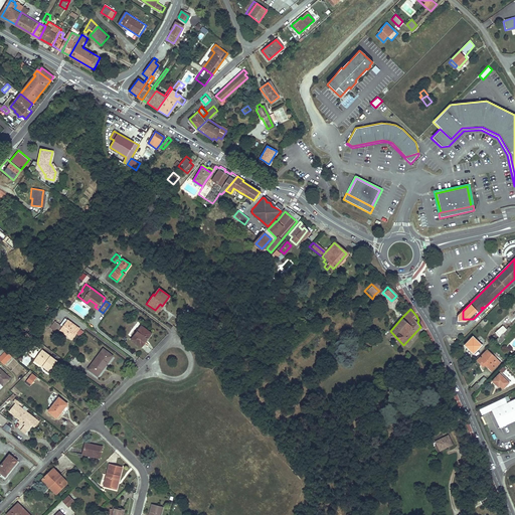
[(64,328),(68,321),(65,318),(60,325),(64,328)]
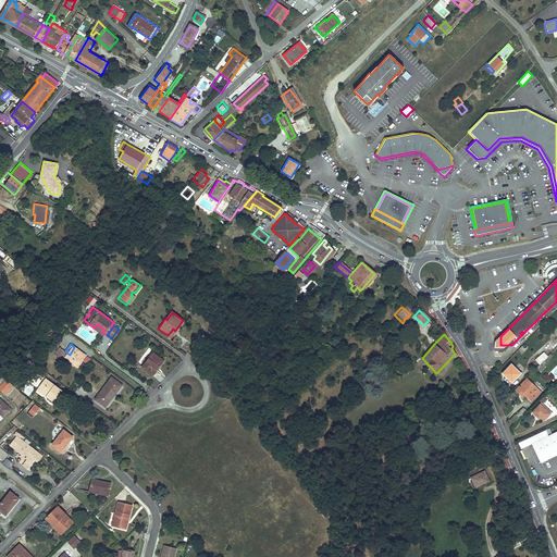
[(86,355),(74,347),(70,355),(65,351),(60,347),(54,355),(63,360),(65,357),(78,367),(83,360),(86,355)]
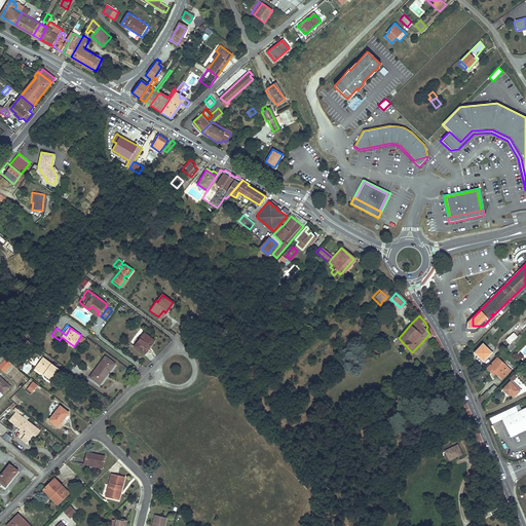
[(34,337),(28,332),(25,330),(21,336),(27,340),(32,343),(34,340),(33,339),(34,337)]
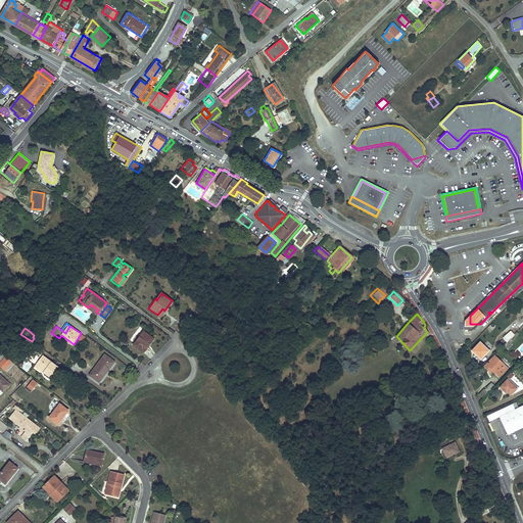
[(144,344),(150,336),(142,329),(131,343),(139,350),(144,344)]
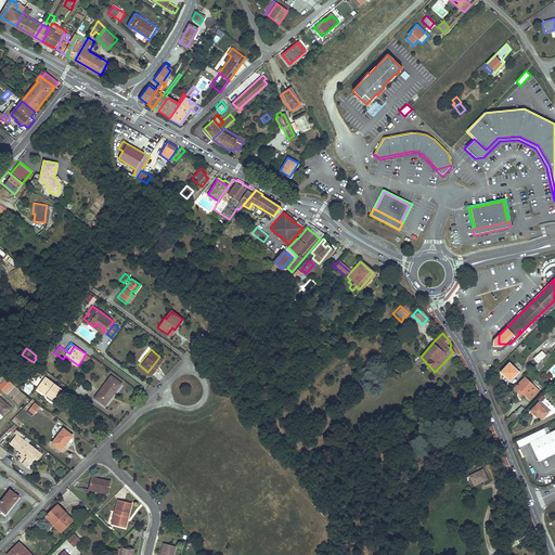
[(547,351),(538,362),(541,364),(551,355),(547,351)]
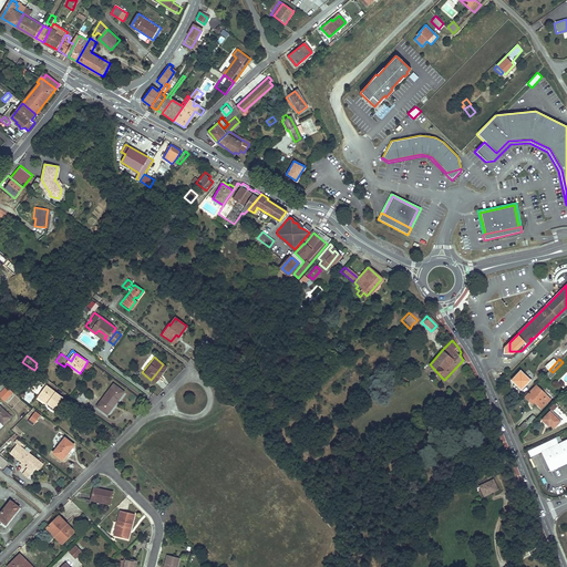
[(532,379),(522,369),(513,379),(522,388),(532,379)]
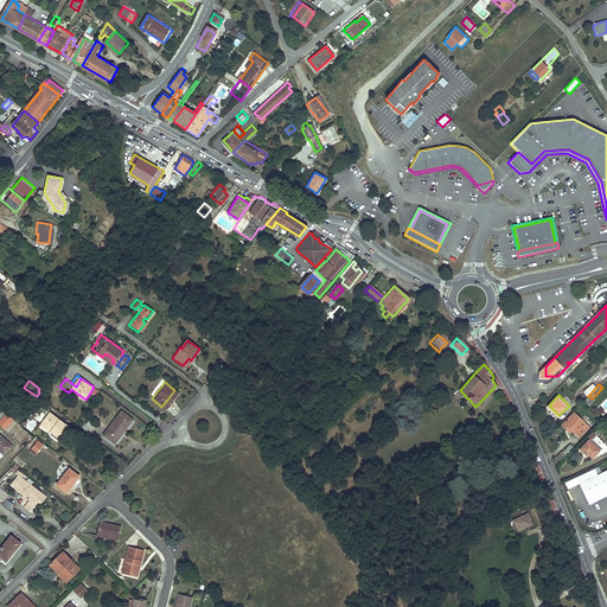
[(588,396),(585,400),(589,406),(594,400),(592,398),(588,396)]
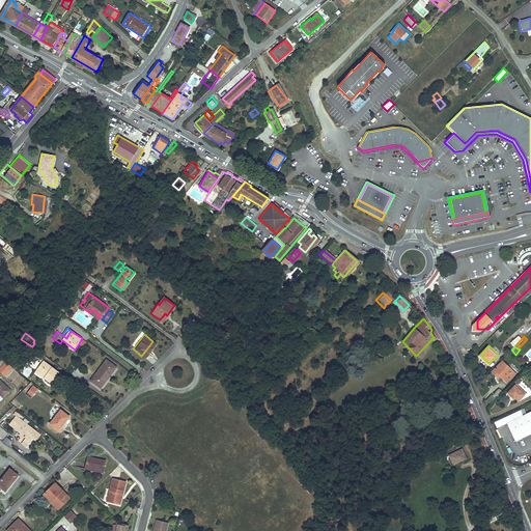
[(381,357),(385,352),(380,348),(376,355),(381,357)]
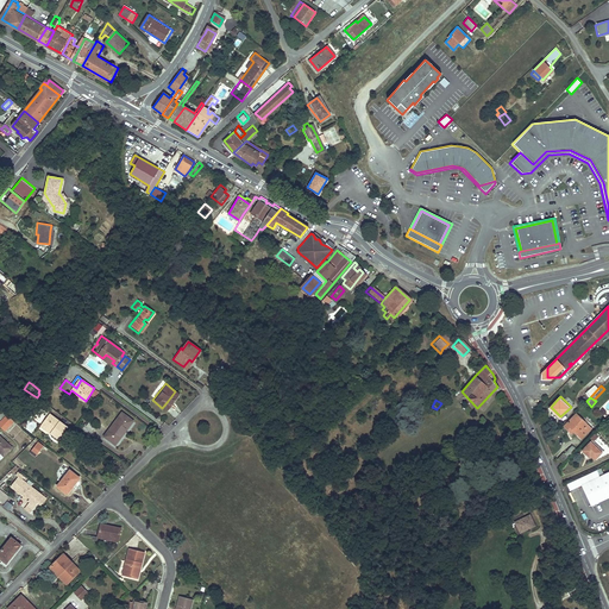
[(132,421),(121,413),(105,435),(115,444),(132,421)]
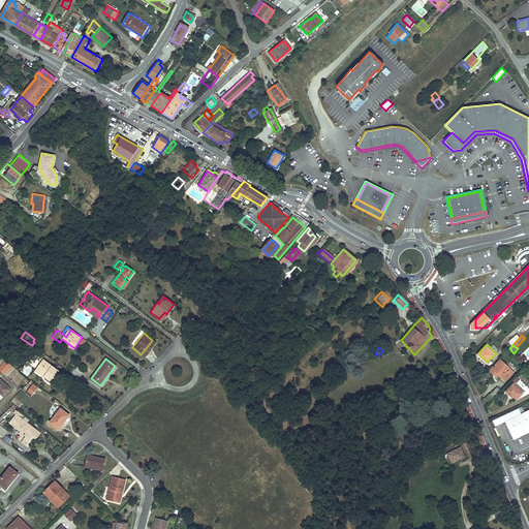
[(505,381),(514,372),(501,359),(490,370),(497,376),(498,374),(505,381)]
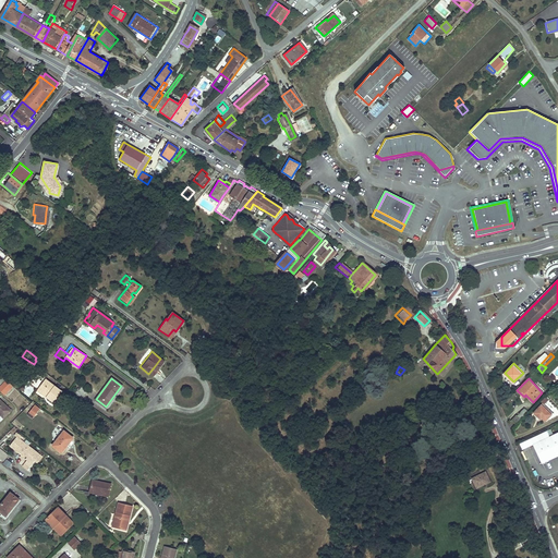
[(13,388),(7,380),(0,386),(0,390),(4,396),(13,388)]
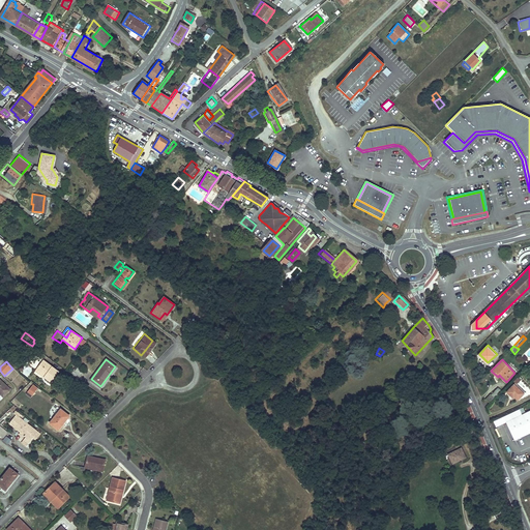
[(58,373),(42,361),(36,369),(46,375),(45,378),(51,383),(58,373)]
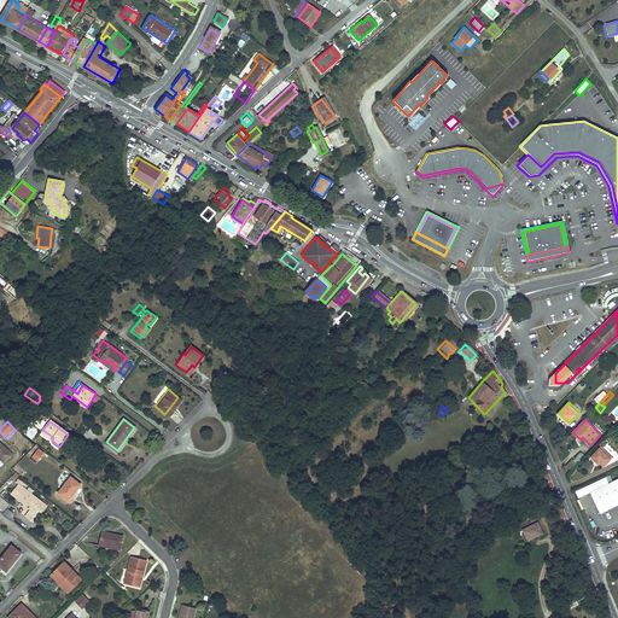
[(98,432),(91,427),(85,436),(92,441),(98,432)]
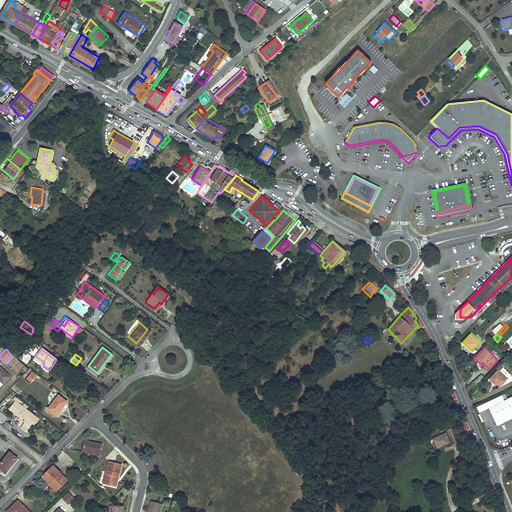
[(44,362),(35,356),(33,358),(43,365),(44,362)]
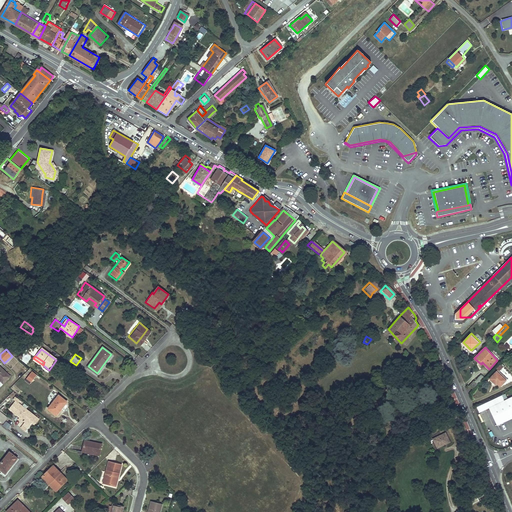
[(493,379),(499,385),(506,377),(499,370),(503,365),(501,363),(496,367),(497,369),(488,377),(492,381),(493,379)]
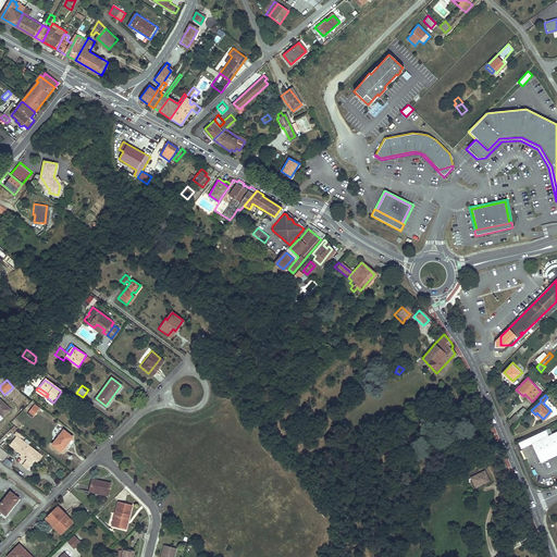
[(10,410),(0,399),(0,415),(2,418),(10,410)]
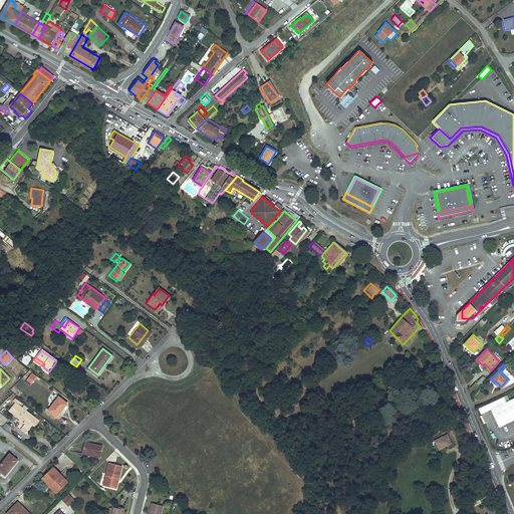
[(32,372),(25,381),(30,386),(35,378),(37,376),(32,372)]
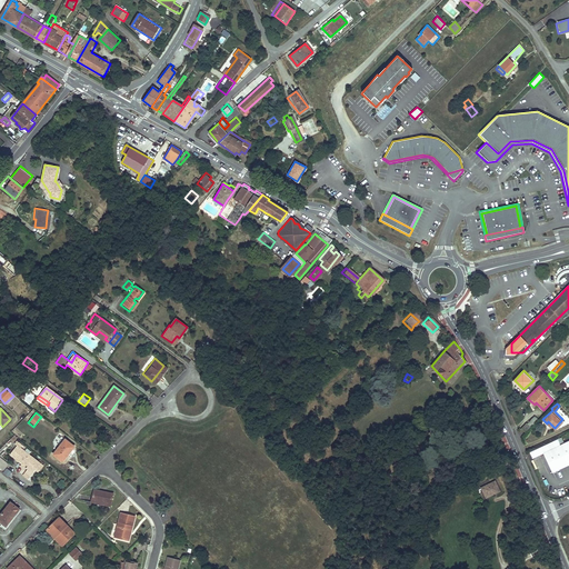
[(526,431),(539,418),(536,415),(528,422),(527,420),(520,427),(526,431)]
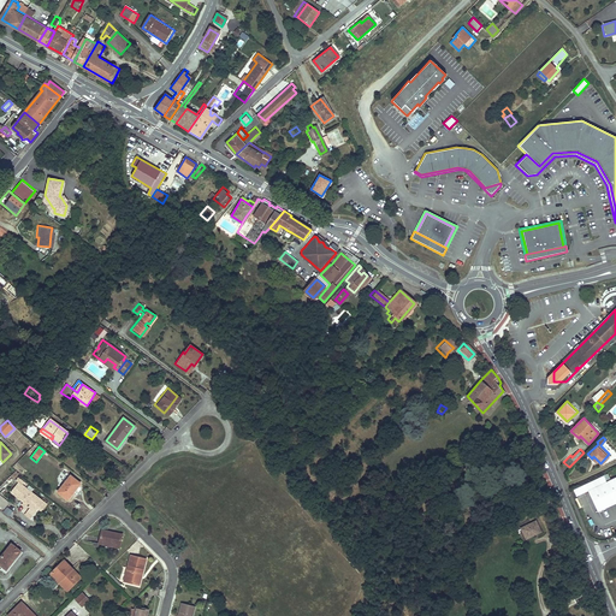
[(615,475),(587,490),(597,509),(615,499),(615,475)]
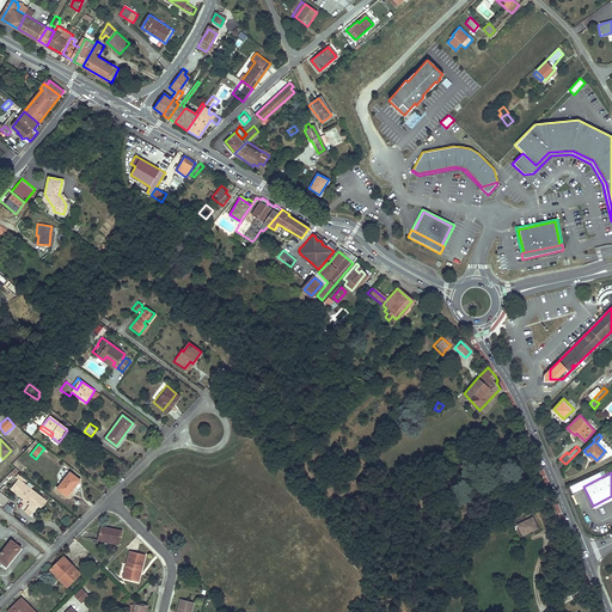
[(73,490),(80,482),(71,473),(56,490),(68,500),(74,491),(73,490)]
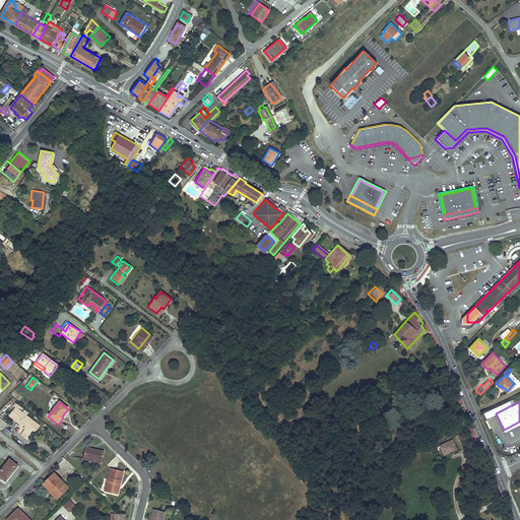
[(38,424),(15,407),(8,416),(20,425),(24,427),(25,429),(21,435),(27,439),(34,430),(38,424)]
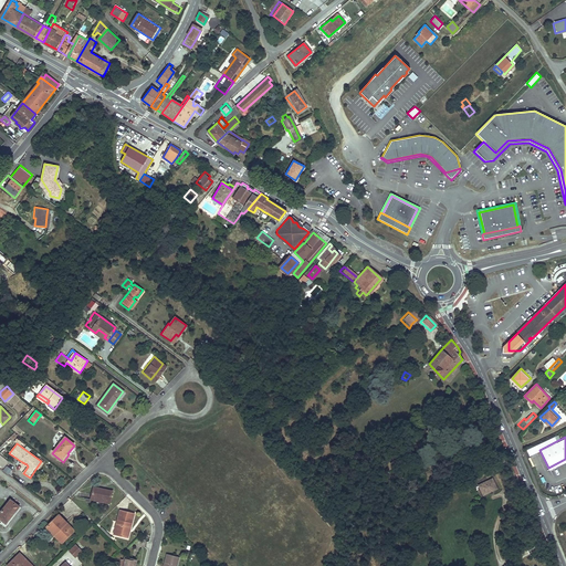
[(491,479),(477,485),(482,496),(495,489),(491,479)]
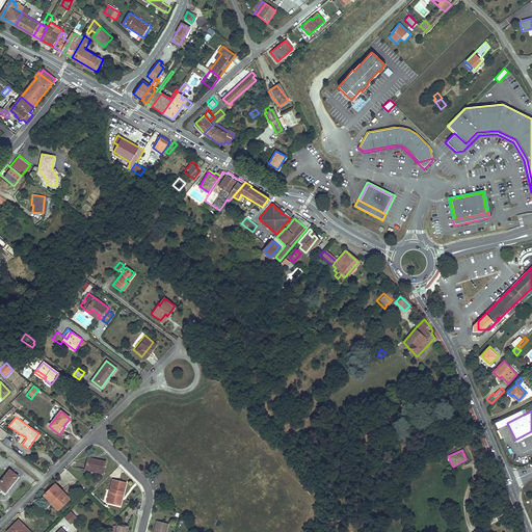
[(105,461),(87,457),(84,469),(102,473),(105,461)]
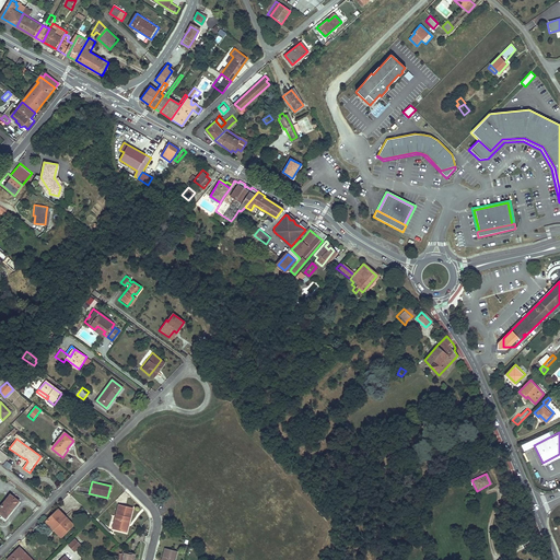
[(0,514),(6,518),(20,502),(11,494),(7,500),(0,508),(0,514)]
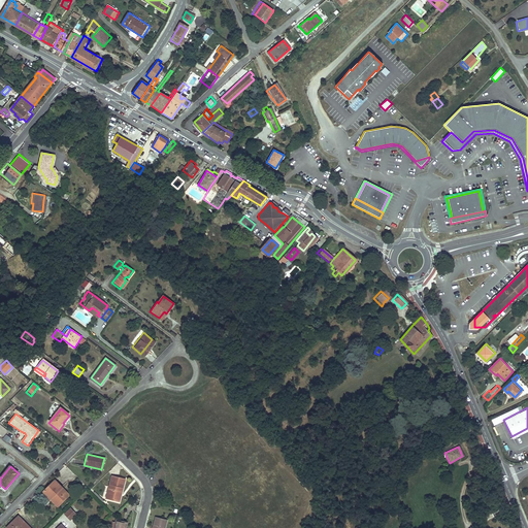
[(120,501),(126,480),(112,475),(106,498),(120,501)]
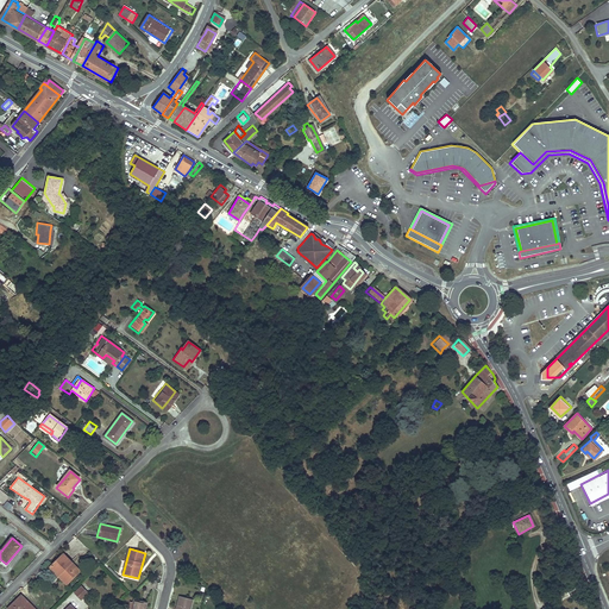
[(81,569),(63,552),(50,566),(58,575),(61,571),(70,579),(81,569)]
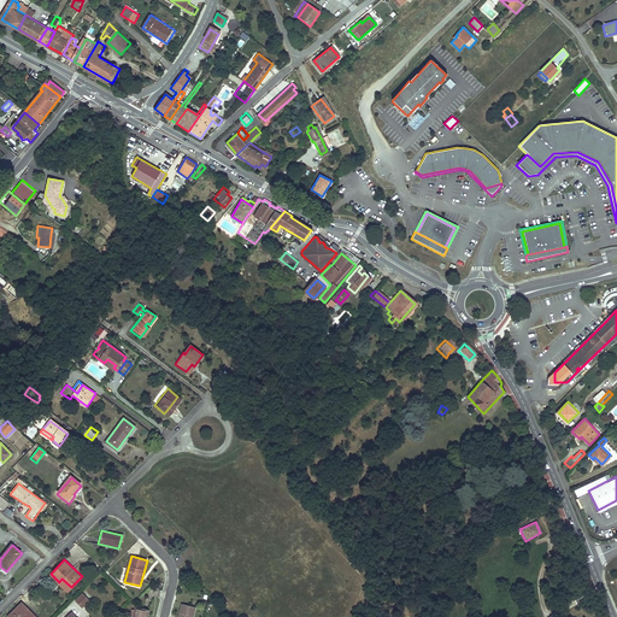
[(71,587),(62,579),(59,582),(68,591),(71,587)]
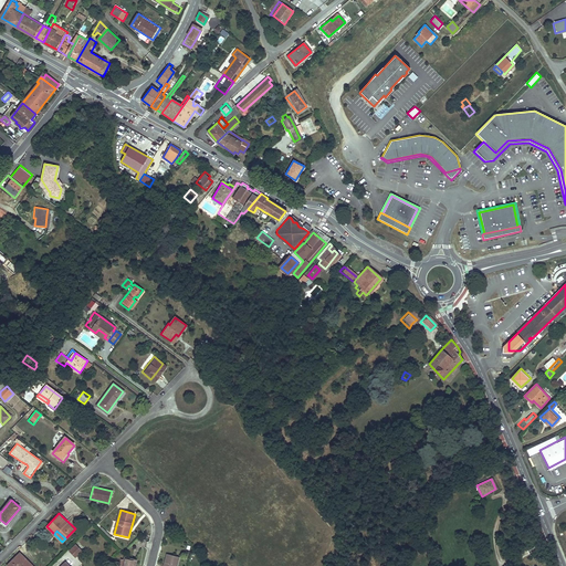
[(76,556),(82,549),(76,544),(70,551),(76,556)]
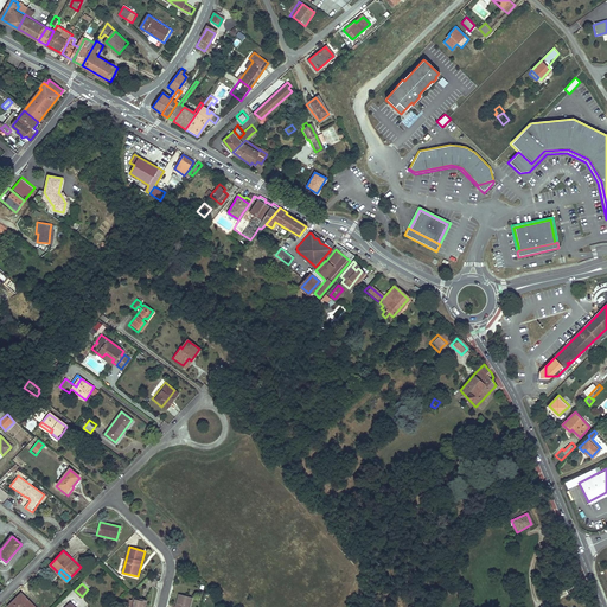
[(36,606),(21,593),(8,606),(36,606)]
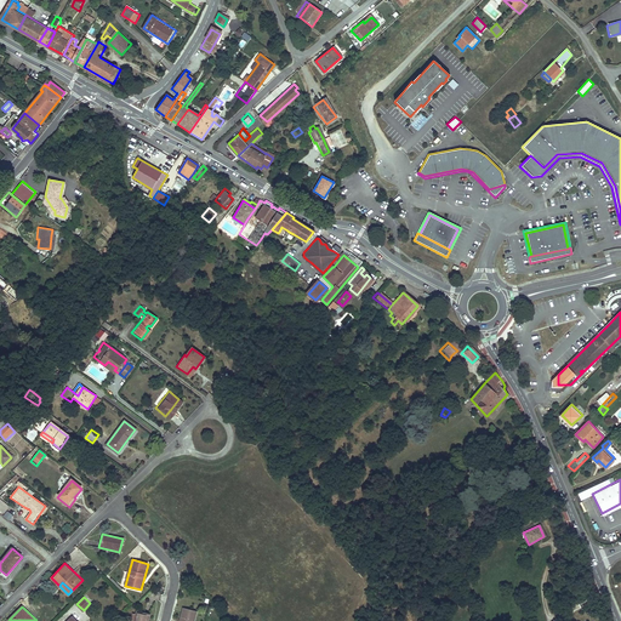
[(194,620),(198,609),(183,607),(180,620),(184,620),(194,620)]
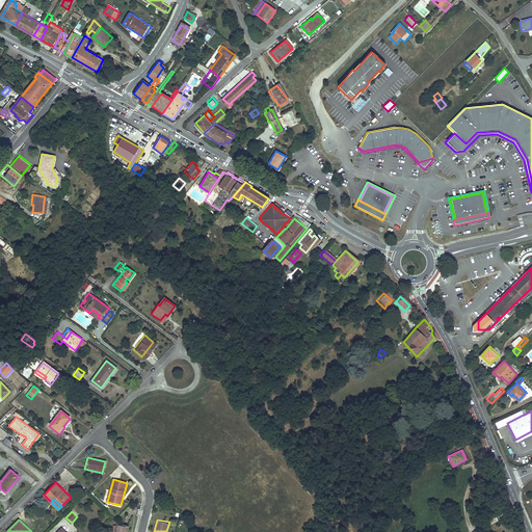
[(127,531),(129,525),(118,523),(117,525),(116,531),(115,531),(123,531),(124,531),(125,531),(127,531)]
